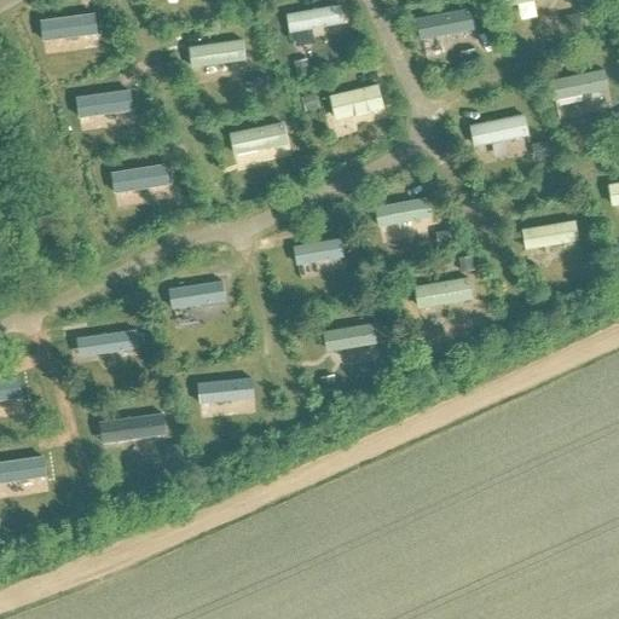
[(340,3),(287,13),(289,30),(343,21),(340,3)]
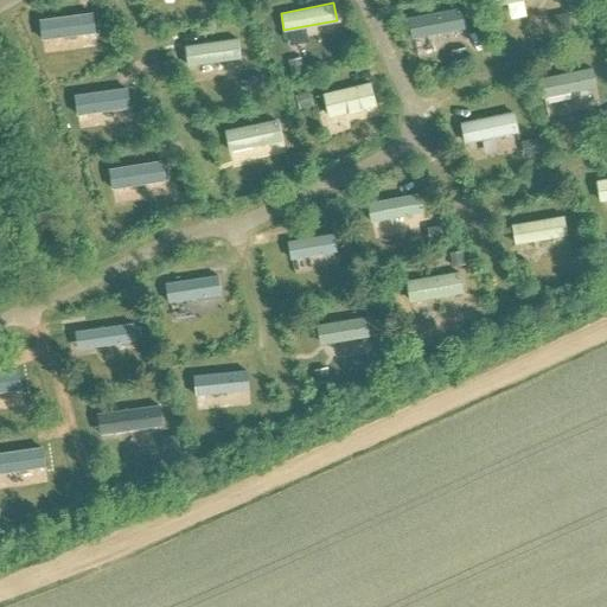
[(461,7),(407,17),(411,39),(465,29),(461,7)]
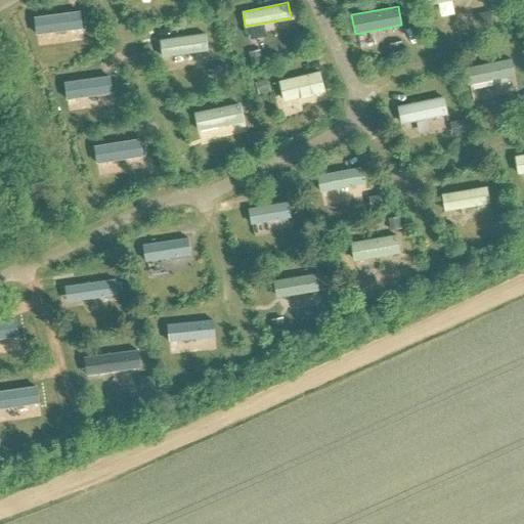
[(80,10),(33,16),(35,33),(82,28),(80,10)]
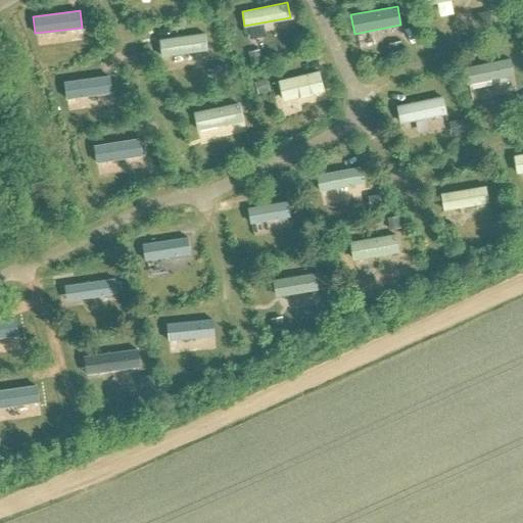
[(489,10),(477,12),(479,25),(492,22),(489,10)]
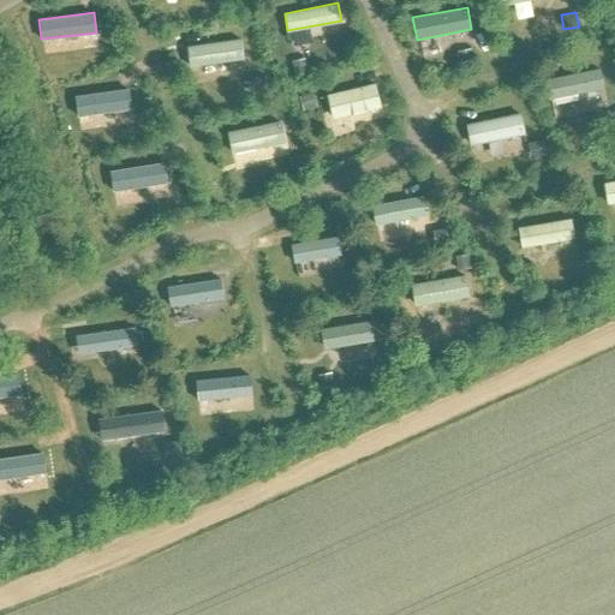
[(242,37),(187,46),(190,66),(244,58),(242,37)]
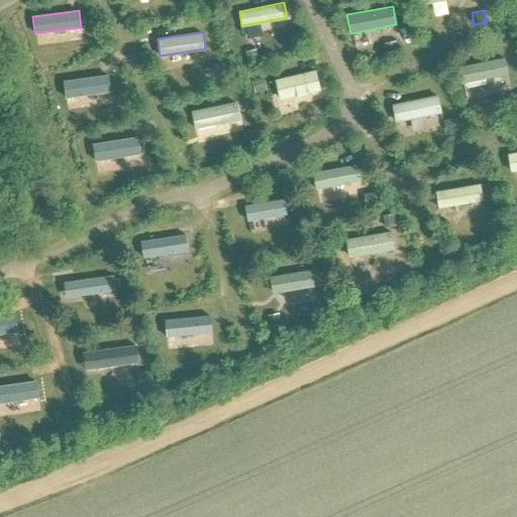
[(398,39),(384,40),(384,53),(398,53),(398,39)]
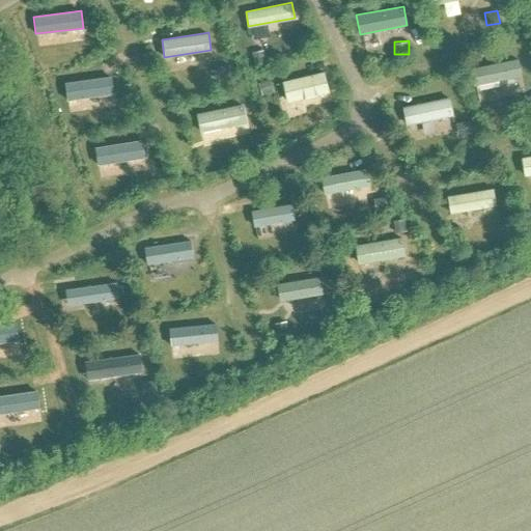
[(264,51),(251,53),(253,64),(267,61),(264,51)]
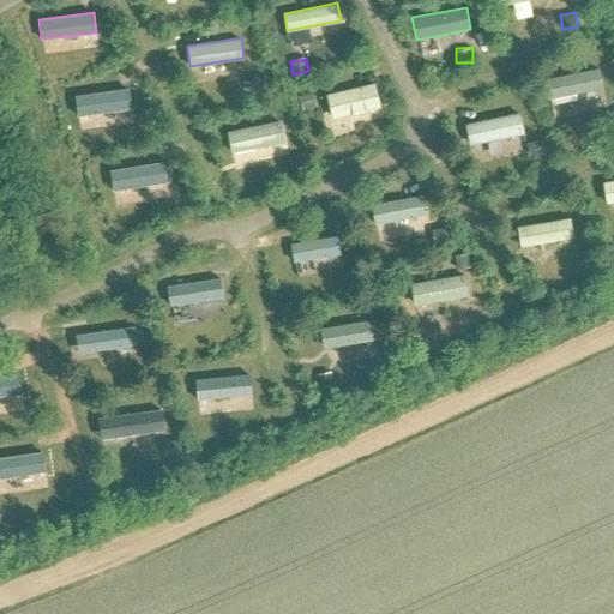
[(603,88),(600,67),(545,78),(548,98),(603,88)]
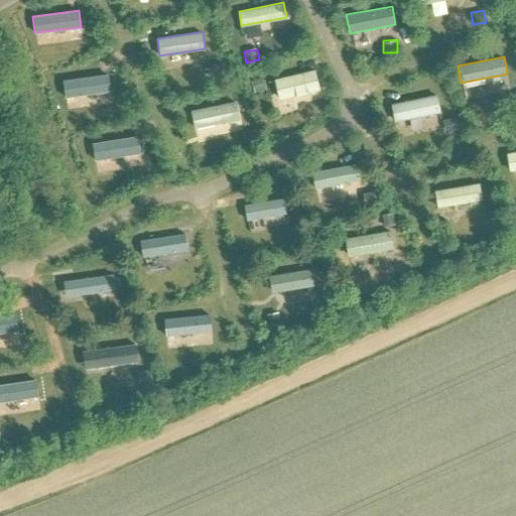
[(224,63),(211,65),(212,77),(225,76),(224,63)]
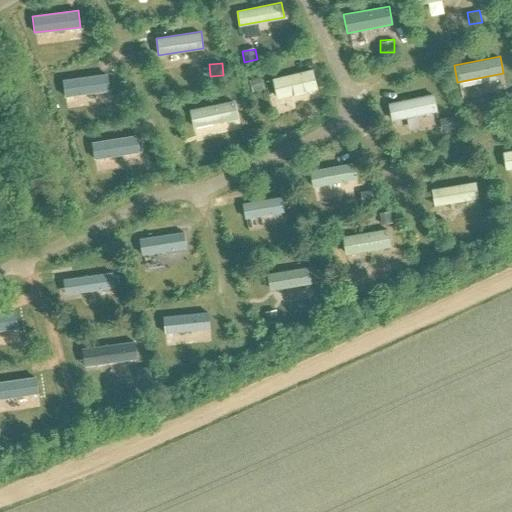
[(313,68),(272,79),(278,99),(318,89),(313,68)]
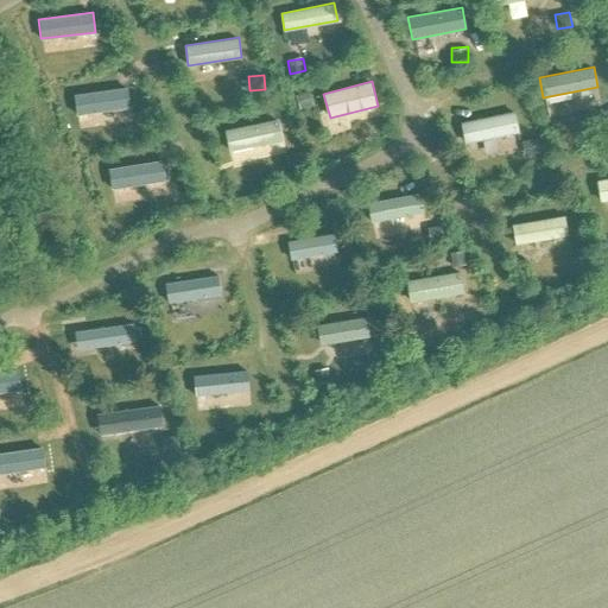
[(130,106),(127,87),(74,95),(77,114),(130,106)]
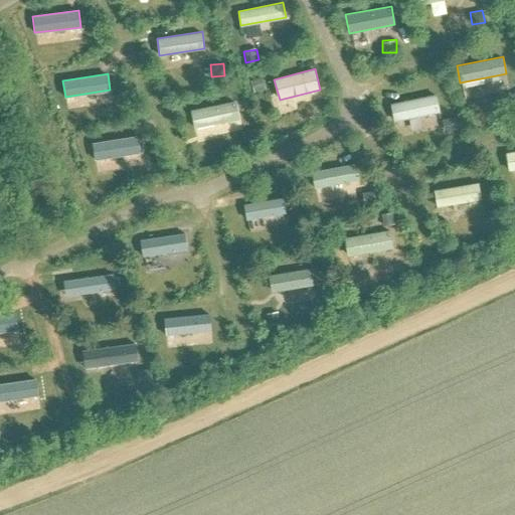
[(262,76),(249,80),(253,93),(266,89),(262,76)]
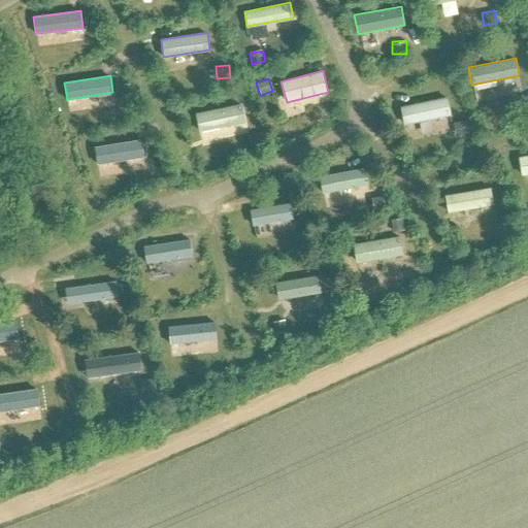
[(448,96),(400,106),(404,124),(451,113),(448,96)]
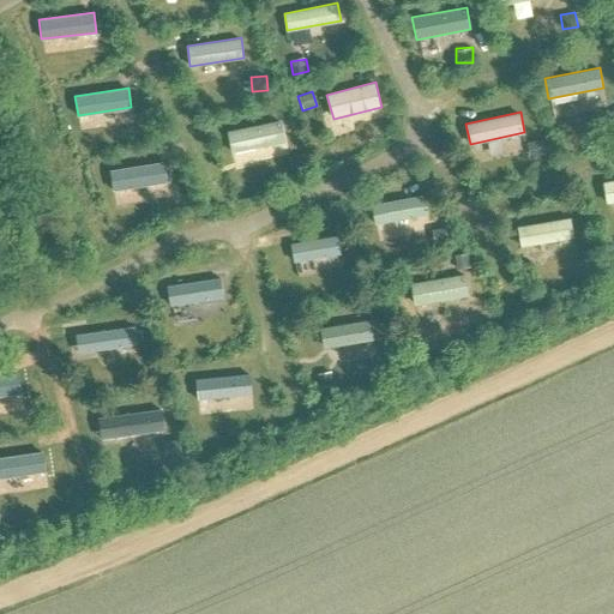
[(282,120),(227,131),(232,152),(287,140),(282,120)]
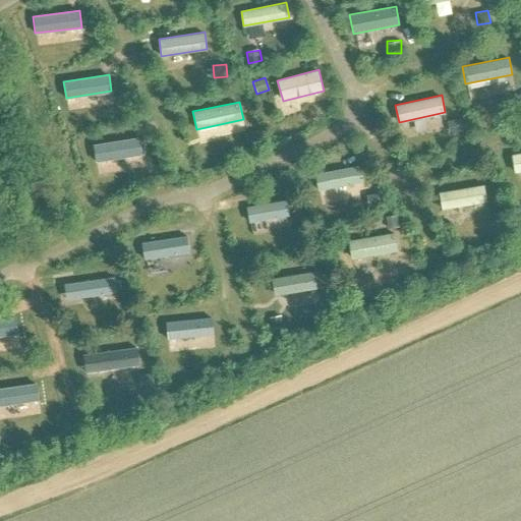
[(460,117),(447,120),(450,134),(463,131),(460,117)]
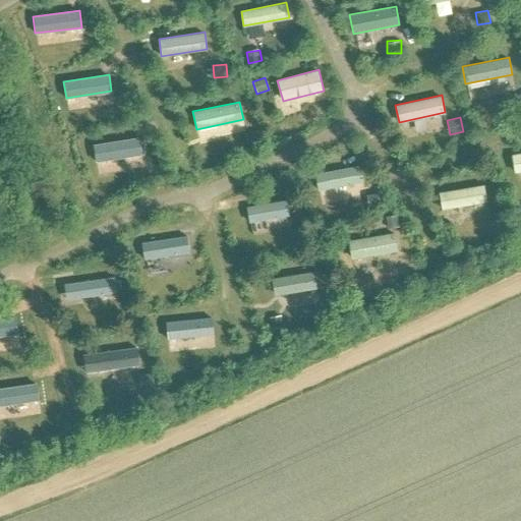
[(259,131),(246,132),(247,142),(261,140),(259,131)]
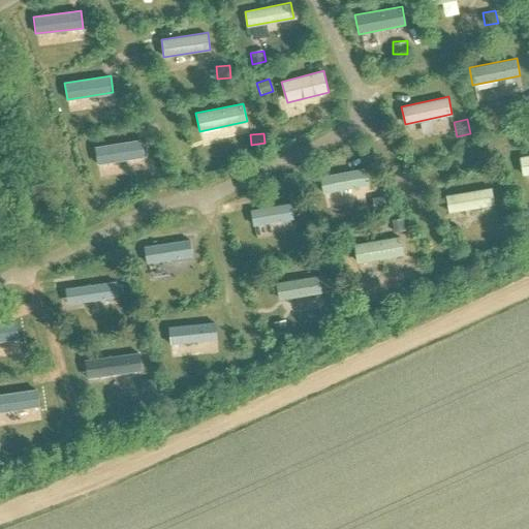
[(141,138),(94,147),(97,163),(144,156),(141,138)]
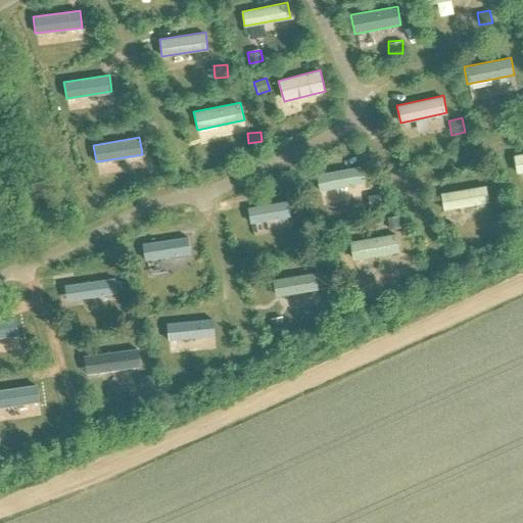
[(522,152),(514,154),(517,173),(522,172),(522,152)]
